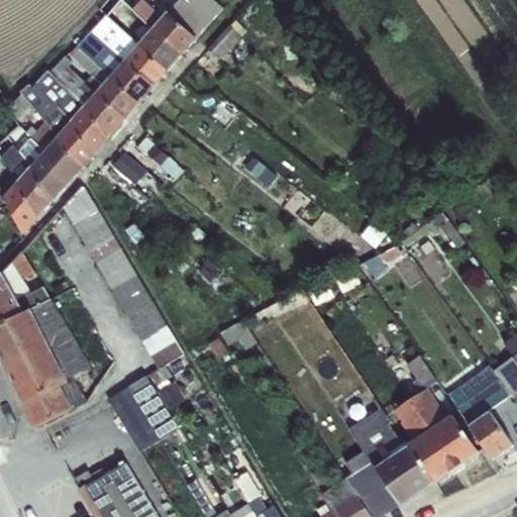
[(126,33),(139,44),(152,28),(123,0),(120,0),(107,15),(126,33)]
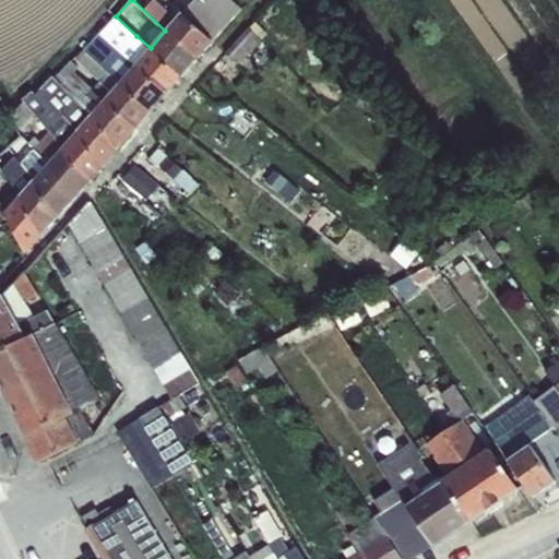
[(133,0),(165,31),(175,21),(151,0),(133,0)]
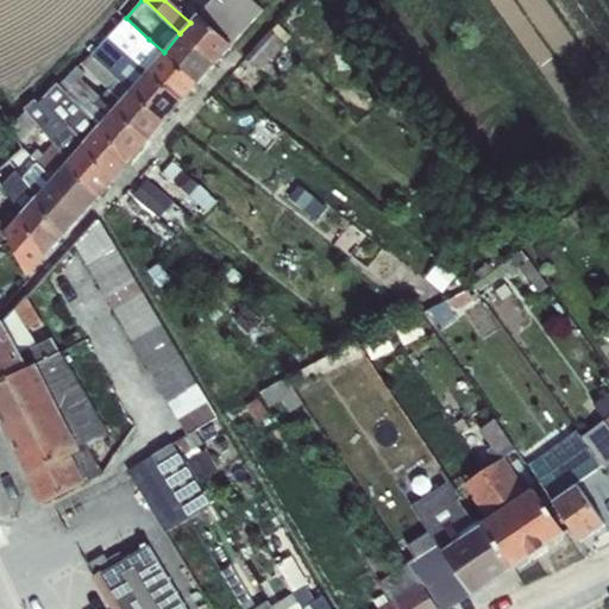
[(211,0),(198,14),(232,44),(246,27),(224,6),(227,1),(226,0),(211,0)]
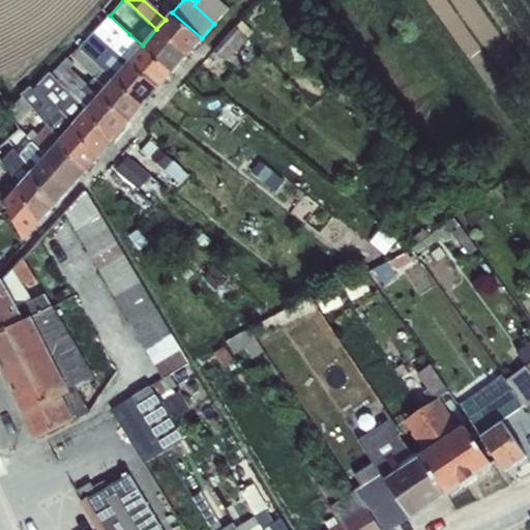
[(463,12),(469,26),(486,19),(479,4),(463,12)]
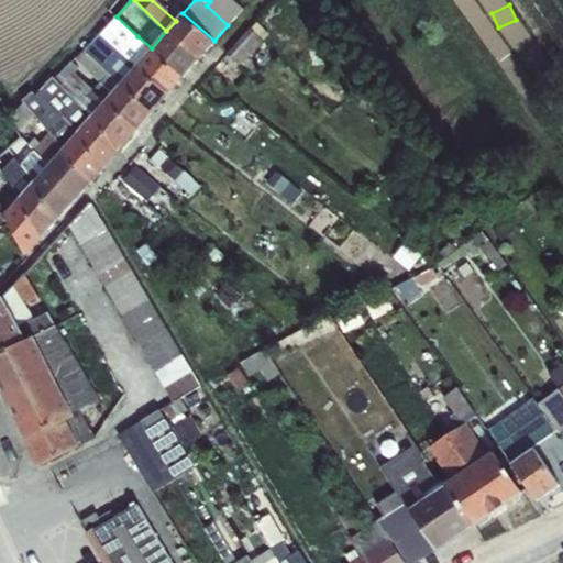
[(198,58),(214,41),(183,13),(176,21),(166,31),(198,58)]
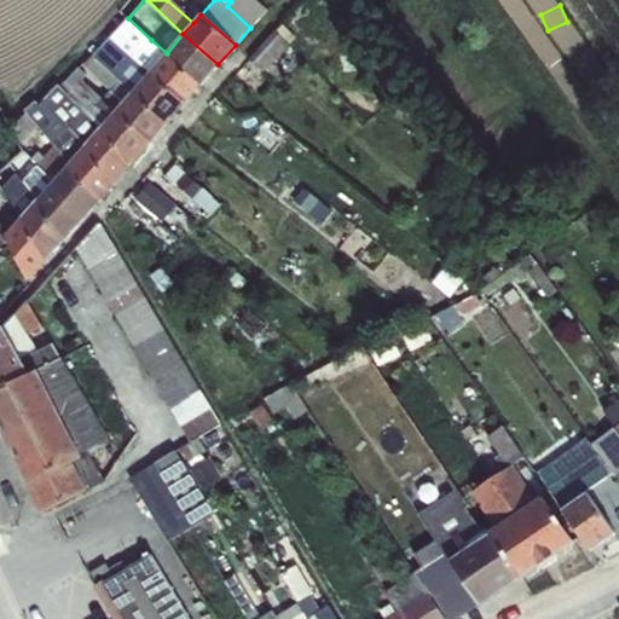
[(249,58),(266,74),(290,46),(275,30),(249,58)]
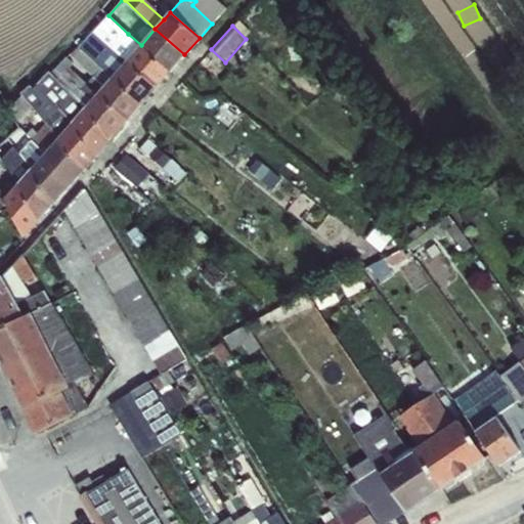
[(170,71),(184,54),(155,29),(141,45),(170,71)]
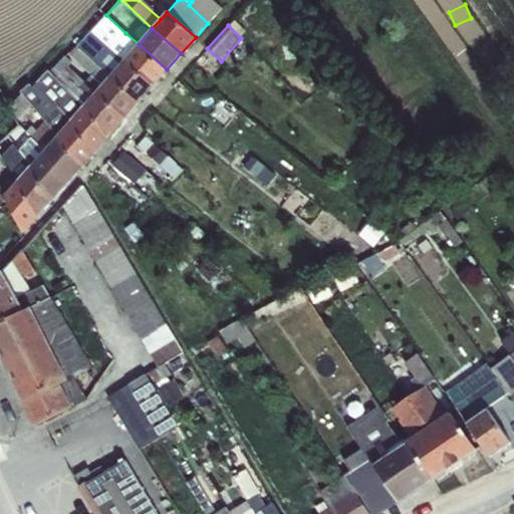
[(77,45),(110,75),(124,59),(107,45),(100,52),(85,38),(77,45)]
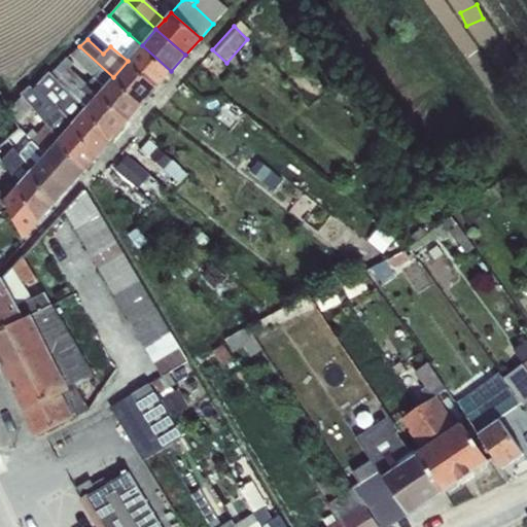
[(157,86),(171,71),(142,45),(129,61),(157,86)]
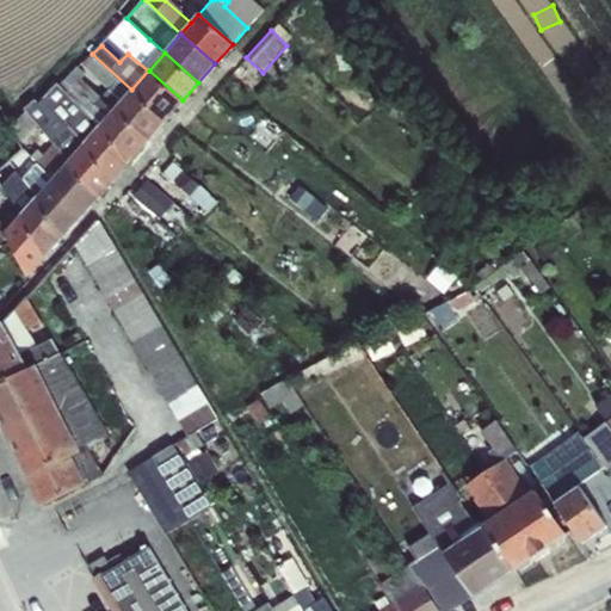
[(131,90),(92,54),(82,65),(109,90),(103,98),(115,109),(131,90)]
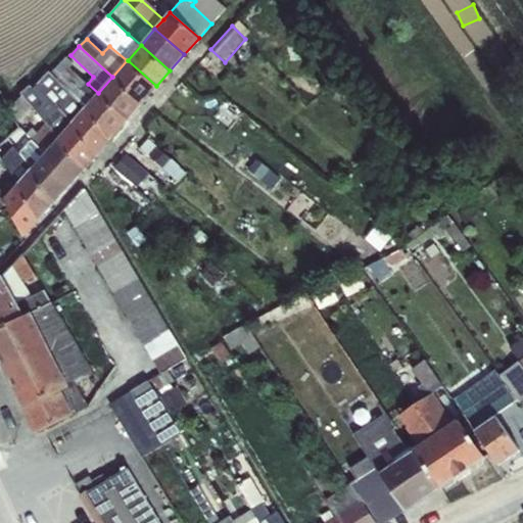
[(86,107),(98,93),(88,84),(70,67),(74,63),(66,57),(62,61),(62,60),(50,73),(86,107)]
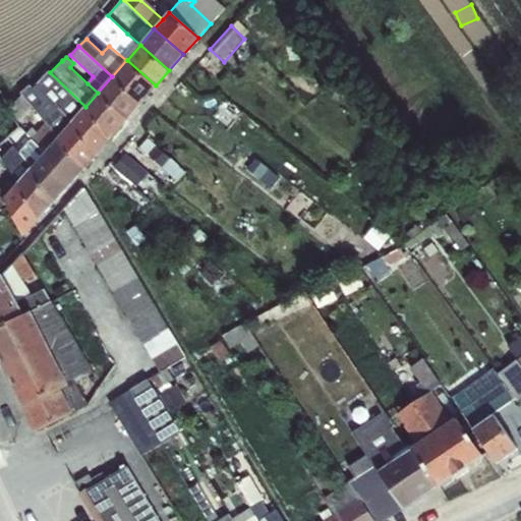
[(141,102),(156,85),(127,60),(126,60),(112,76),(141,102)]
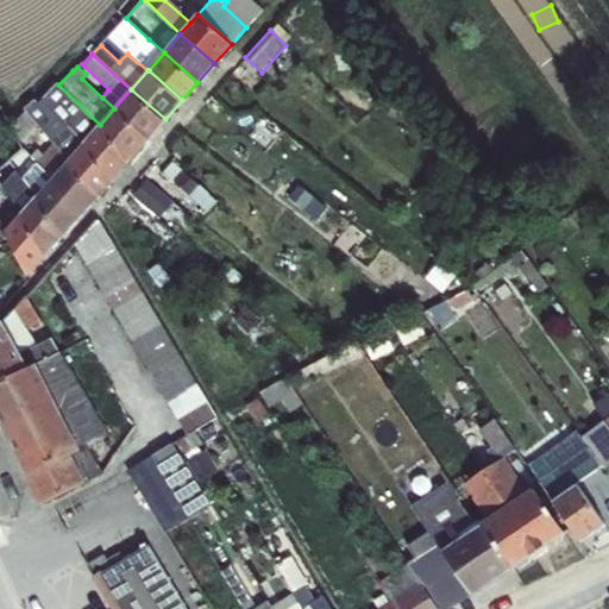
[(58,113),(85,142),(100,125),(58,85),(57,83),(43,98),(58,113)]
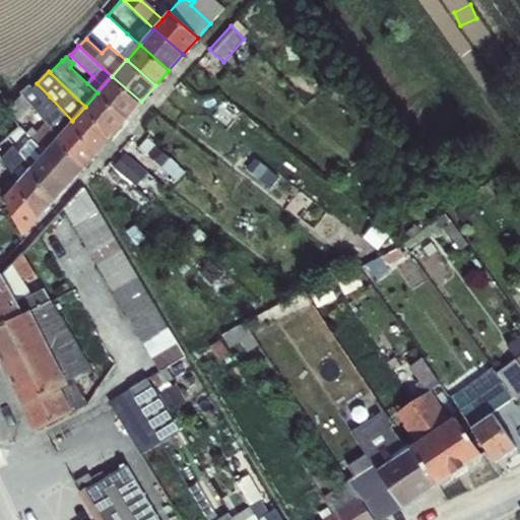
[(126,119),(141,102),(112,76),(98,92),(126,119)]
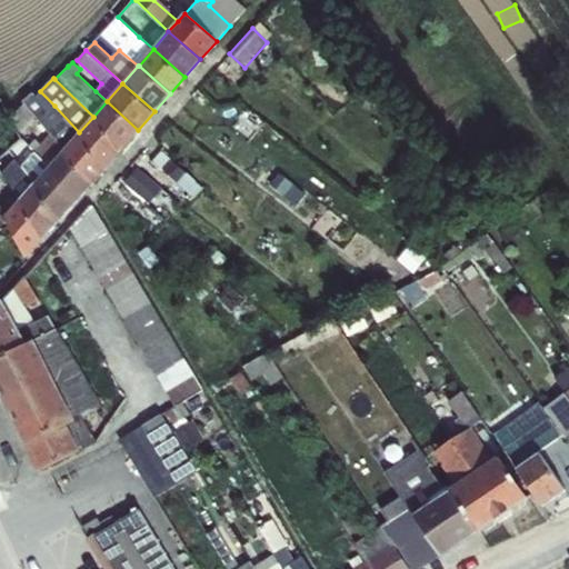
[(65,149),(79,133),(79,132),(55,106),(48,111),(32,92),(22,101),(25,103),(36,116),(50,133),(65,149)]
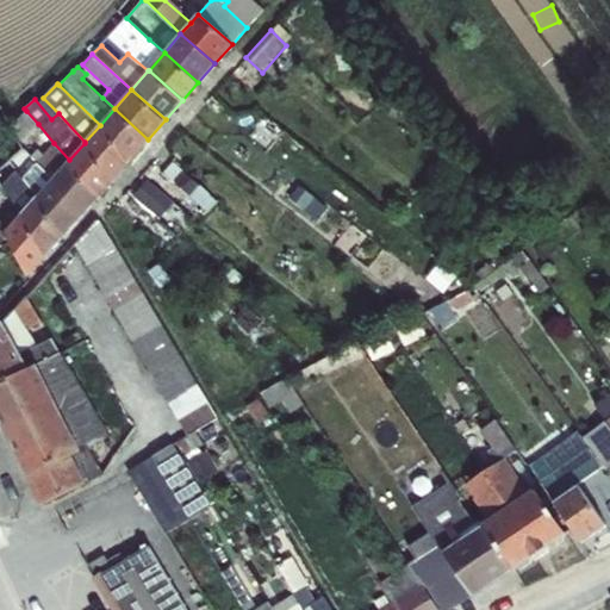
[(128,163),(148,139),(114,109),(100,125),(114,143),(128,163)]
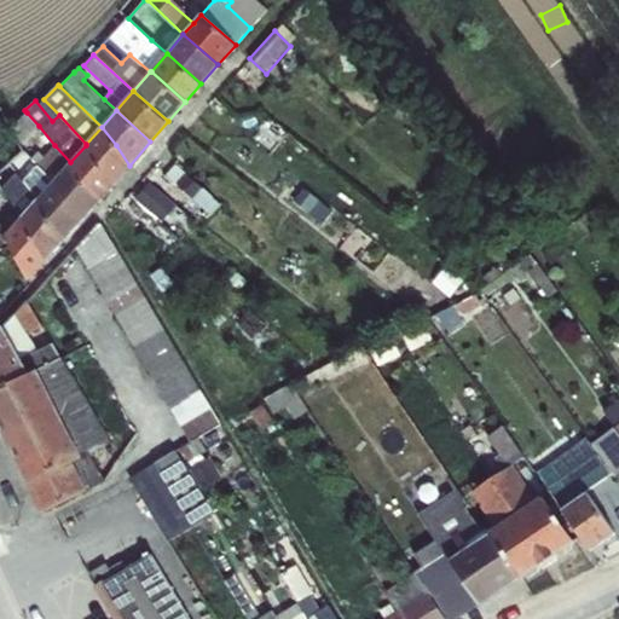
[(19,143),(39,126),(27,113),(11,127),(19,143)]
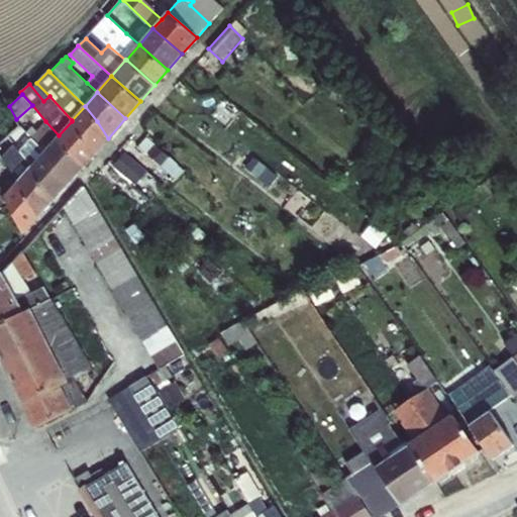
[(228,126),(240,110),(222,98),(211,114),(228,126)]
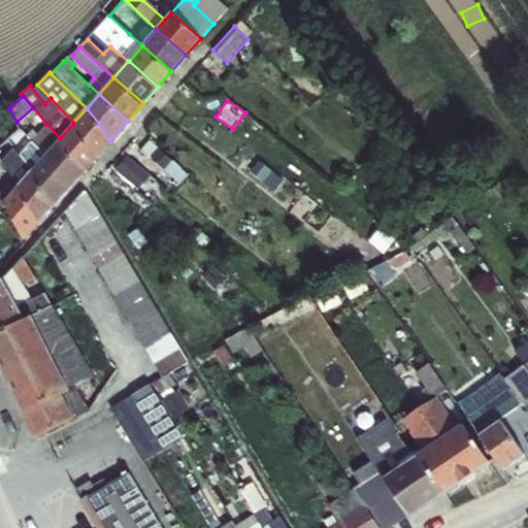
[(101,152),(110,141),(99,124),(87,108),(73,123),(73,124),(101,152)]
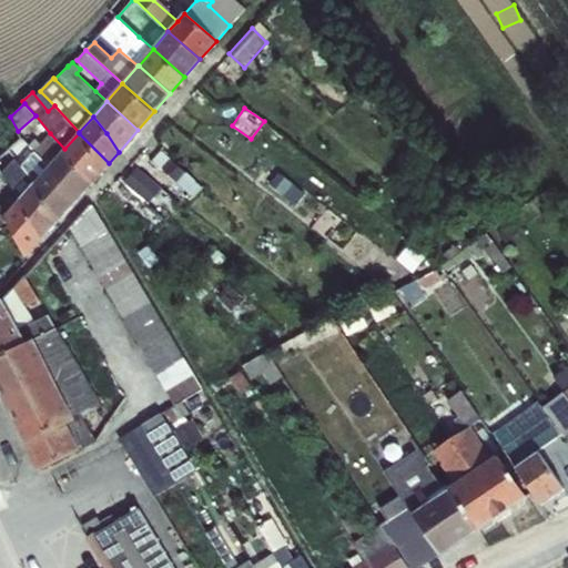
[(50,166),(64,150),(64,149),(50,133),(33,151),(50,166)]
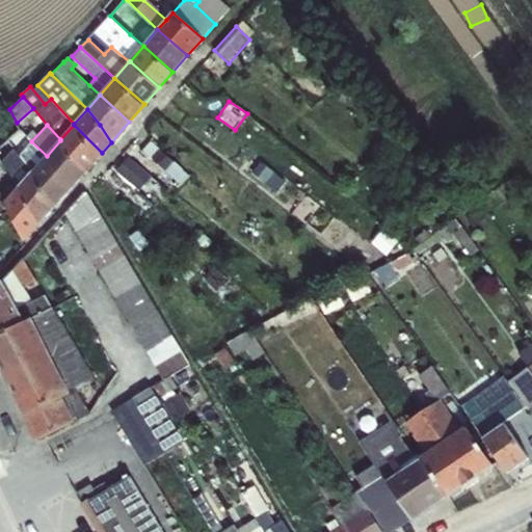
[(88,168),(102,153),(74,125),(60,139),(60,140),(88,168)]
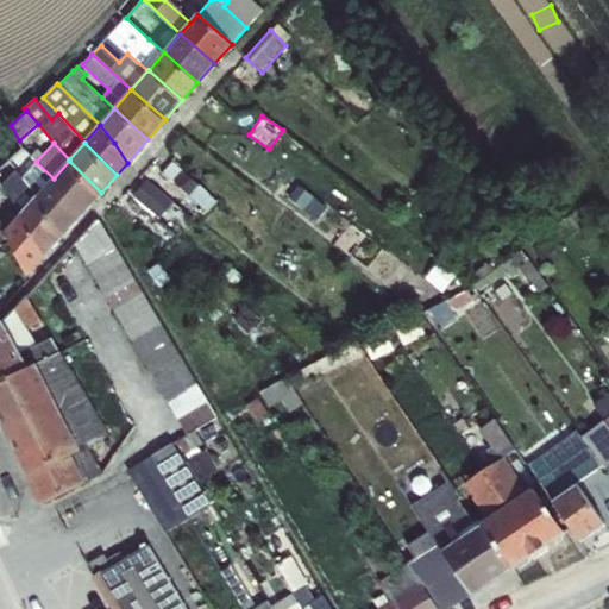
[(17,171),(31,157),(23,149),(10,162),(17,171)]
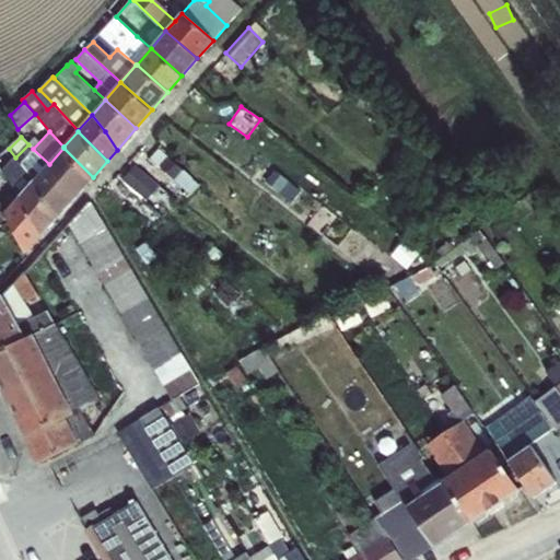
[(49,164),(80,191),(93,177),(63,148),(49,164)]
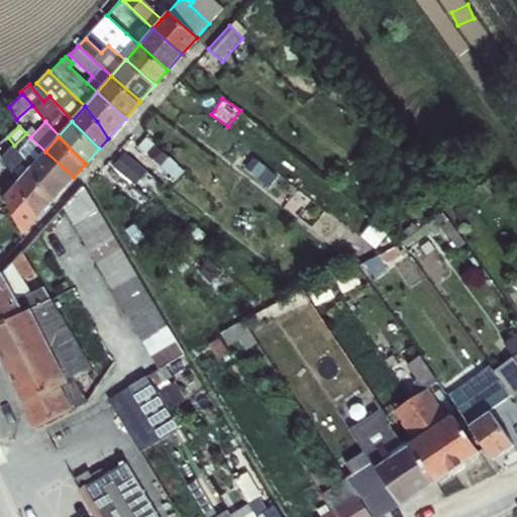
[(31,167),(45,151),(30,137),(18,149),(22,156),(19,158),(5,139),(0,143),(0,154),(19,181),(31,167)]
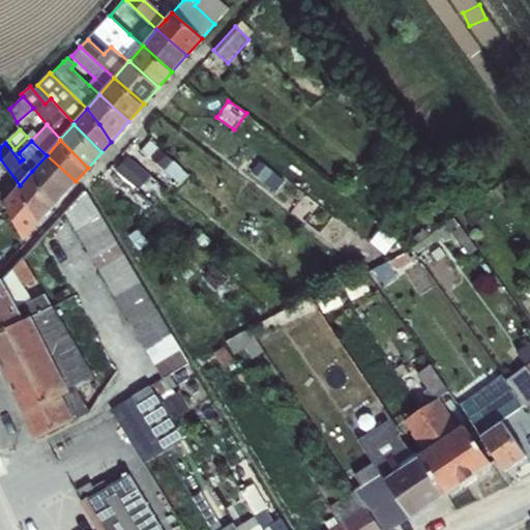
[(144,150),(181,182),(187,174),(151,142),(144,150)]
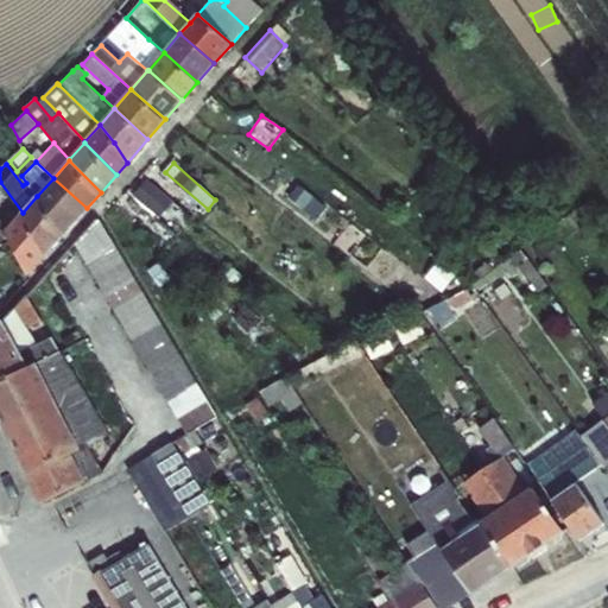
[(279,190),(303,210),(315,197),(290,177),(279,190)]
